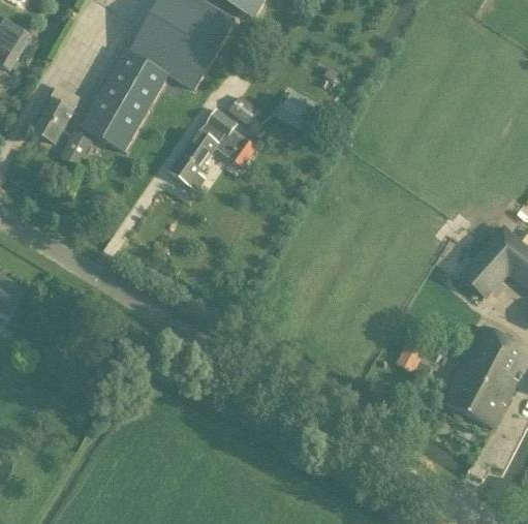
[(196,88),(237,21),(203,0),(160,0),(130,50),(128,48),(83,123),(125,149),(172,72),(196,88)]
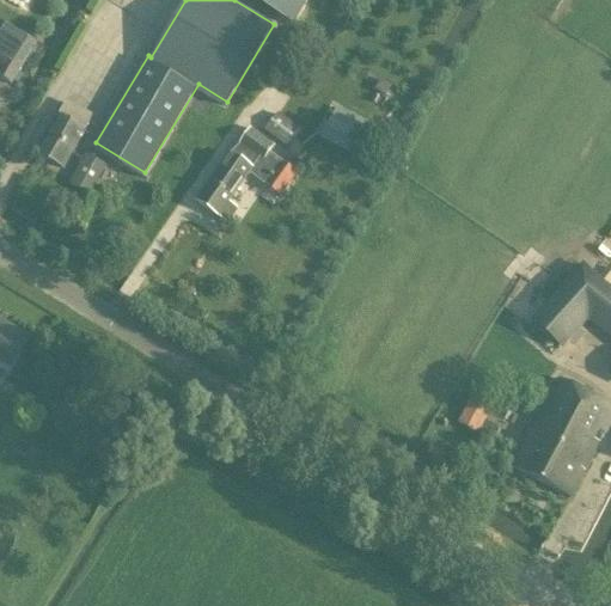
[(260,0),(294,20),(306,0),(260,0)]
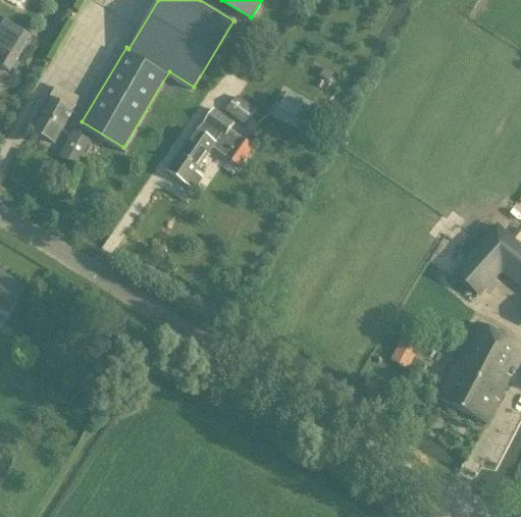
[(0,62),(10,69),(24,46),(31,35),(0,15),(0,17),(4,20),(0,26),(0,52),(2,54),(0,57),(0,62)]
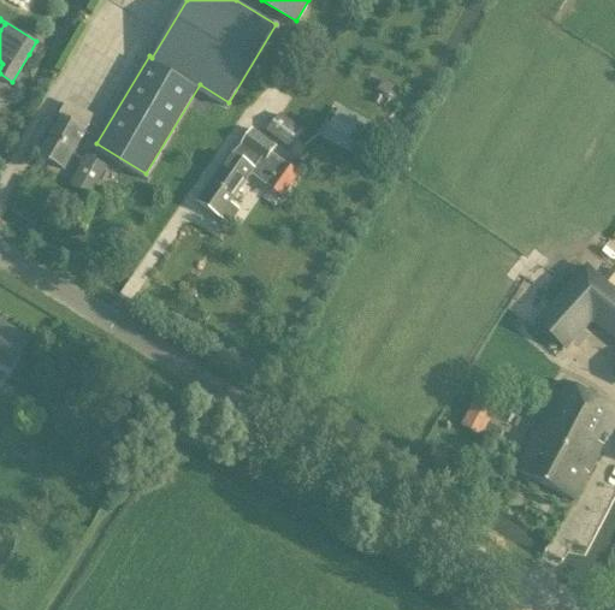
[(385,77),(379,88),(390,94),(396,83),(385,77)]
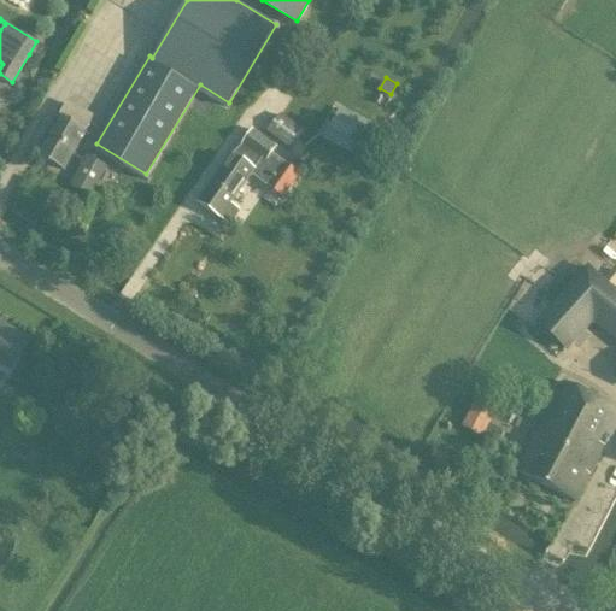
[(64,103),(37,152),(59,164),(68,148),(74,152),(92,119),(86,116),(89,111),(72,101),(70,106),(64,103)]
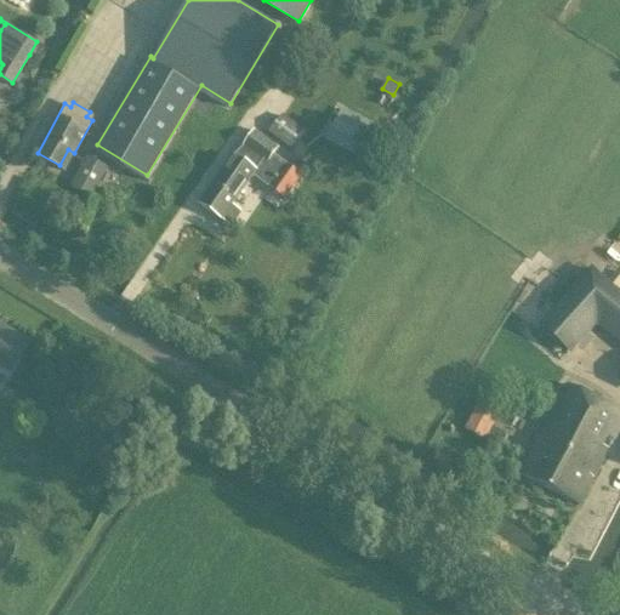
[(343,106),(328,134),(370,157),(385,127),(343,106)]
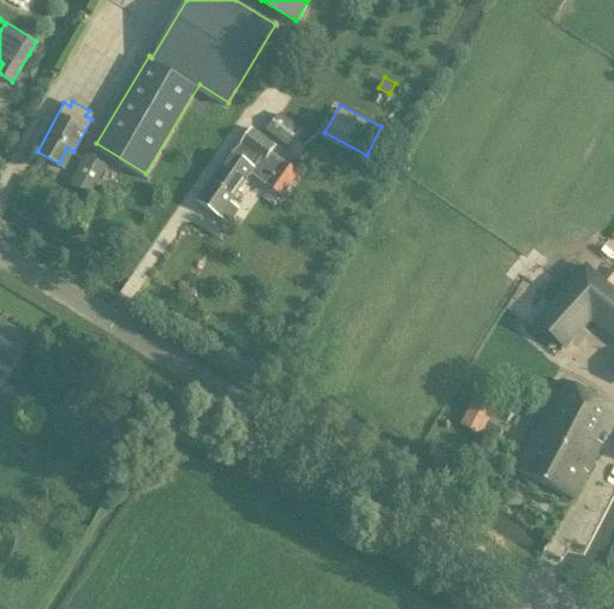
[(280,111),(268,126),(288,143),(300,126),(280,111)]
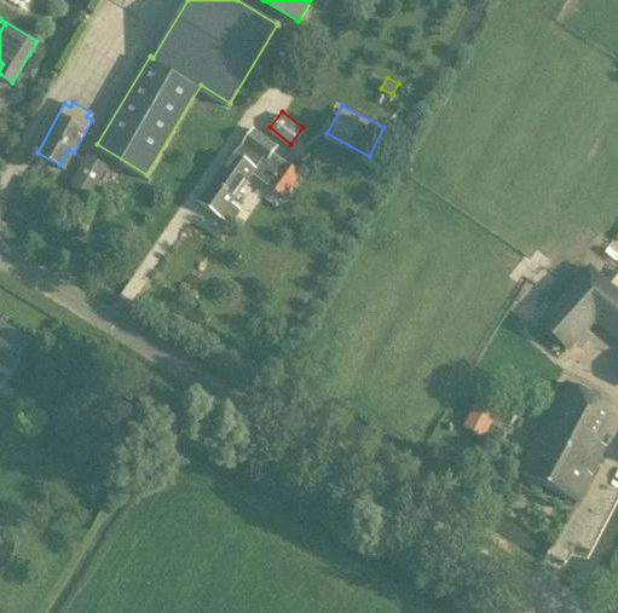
[(273,150),(278,144),(254,127),(235,154),(234,152),(200,200),(221,215),(221,214),(231,220),(241,207),(232,200),(253,172),(284,194),(301,171),(273,150)]
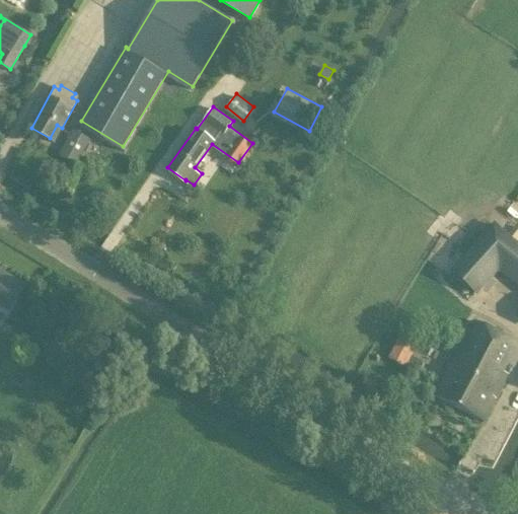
[(77,162),(88,141),(72,133),(63,148),(64,149),(66,146),(80,154),(76,161),(72,159),(72,160),(77,162)]
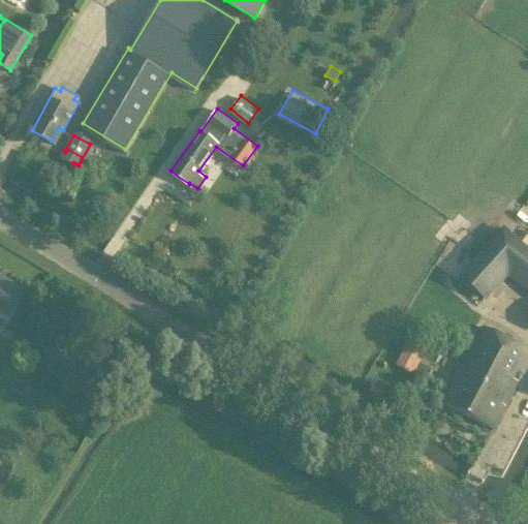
[(504,226),(461,275),(485,296),(508,268),(527,283),(527,246),(526,245),(504,226)]
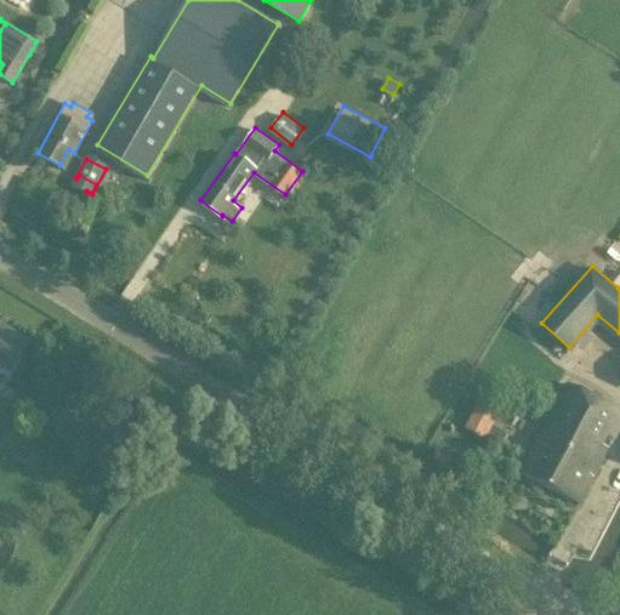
[(0,319),(0,392),(32,339),(0,319)]
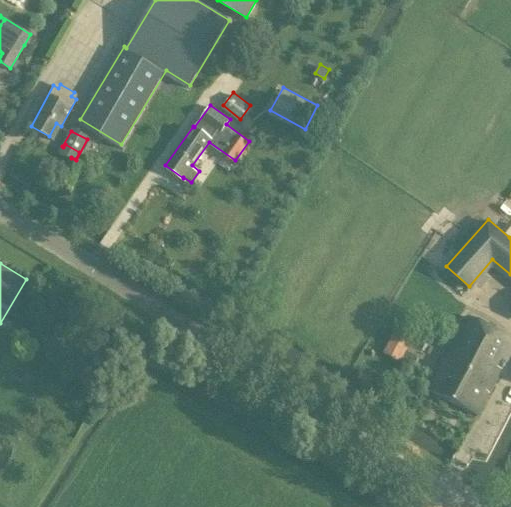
[(479,412),(510,351),(510,334),(469,313),(430,387),(479,412)]
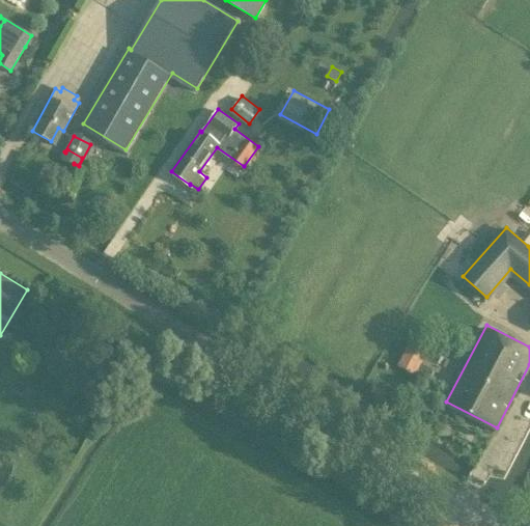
[(411,342),(399,363),(414,371),(425,351),(411,342)]
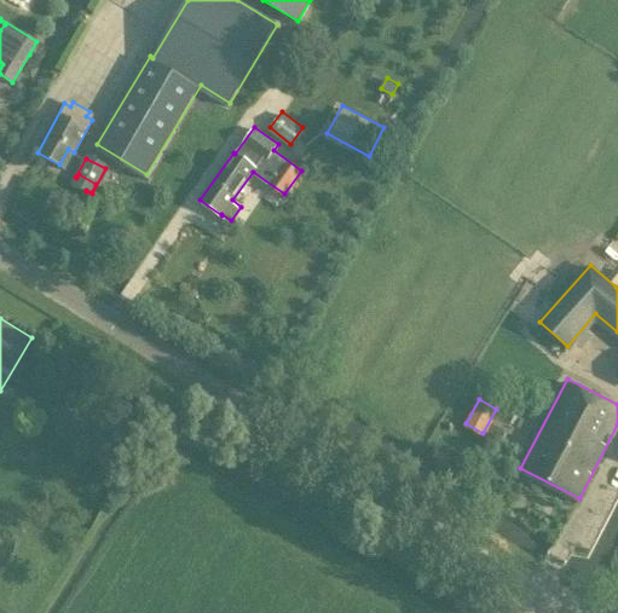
[(444,460),(448,451),(437,445),(432,454),(444,460)]
